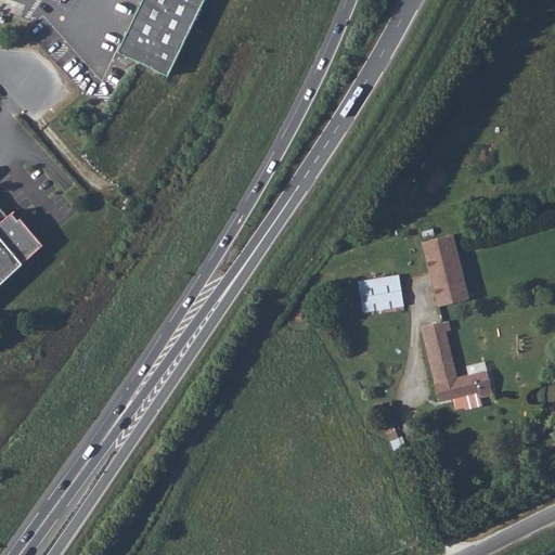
[(144,0),(119,52),(168,76),(205,0),(144,0)]
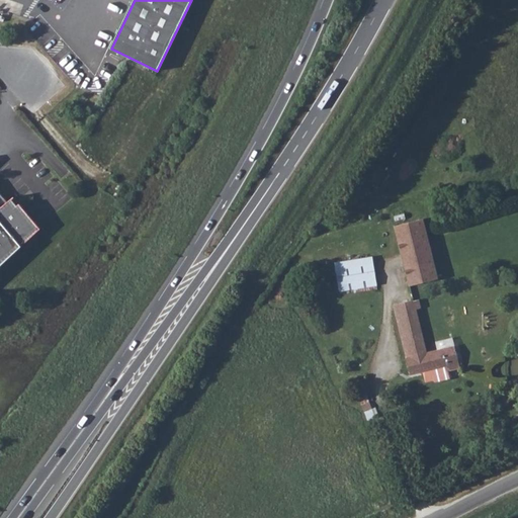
[(0,265),(39,229),(19,204),(17,206),(11,199),(7,203),(0,193),(0,265)]
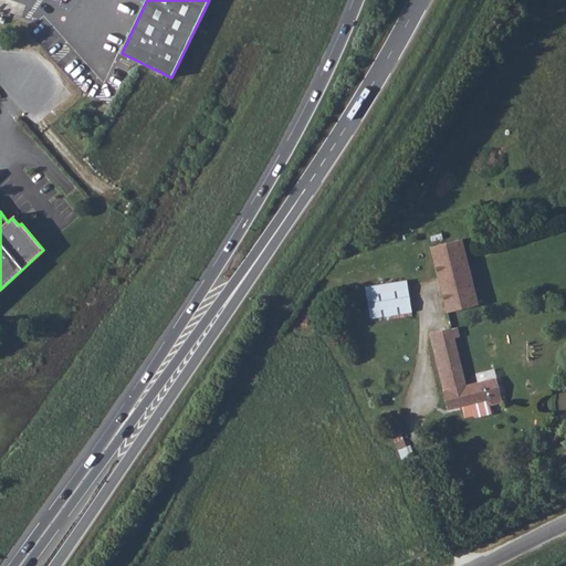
[(448,244),(462,299),(477,294),(462,241),(448,244)]
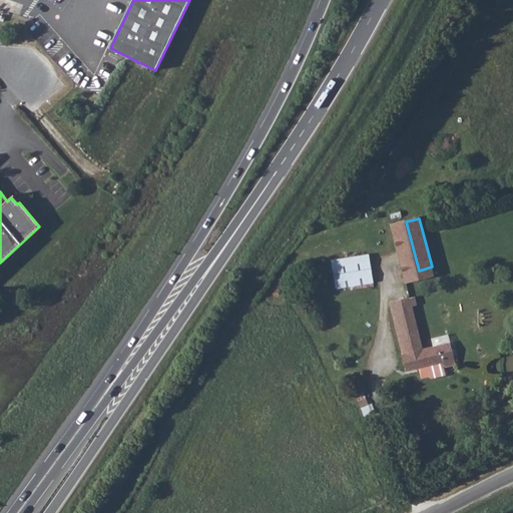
[(416,297),(438,291),(432,267),(419,271),(406,221),(390,225),(409,298),(410,298),(416,297)]
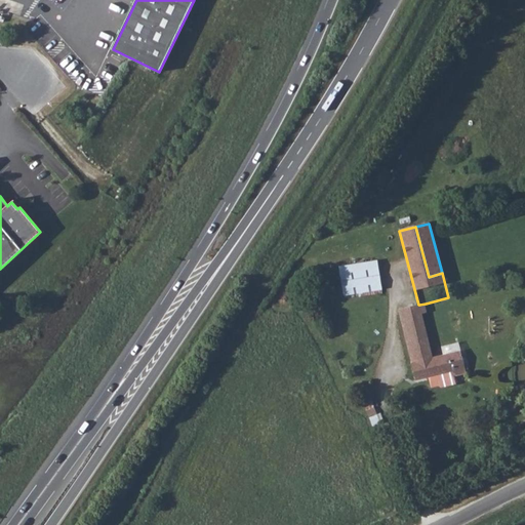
[(338,267),(344,295),(381,290),(377,260),(338,267)]
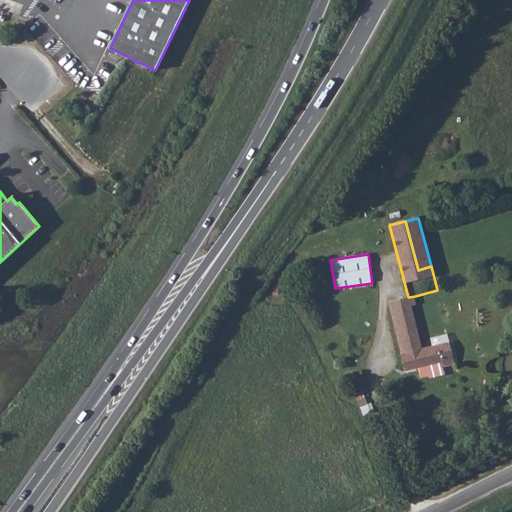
[(409,297),(411,307),(417,305),(415,296),(409,297)]
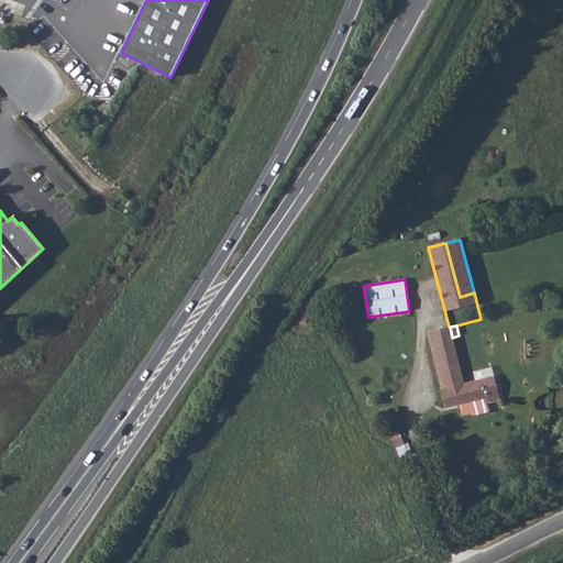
[(444,407),(457,404),(462,415),(470,412),(473,415),(489,410),(487,401),(500,397),(494,373),(463,381),(452,338),(450,327),(449,327),(427,331),(429,341),(432,341),(443,386),(440,388),(444,407)]
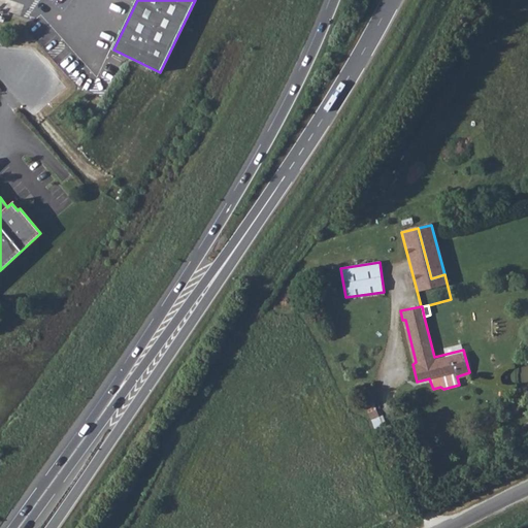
All buildings are outlined.
